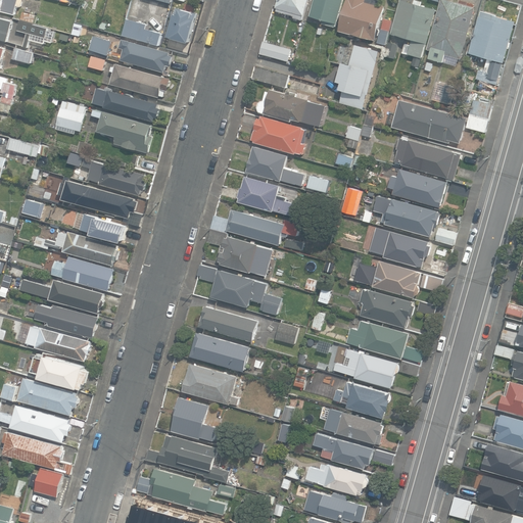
[(0,0),(0,11),(1,12),(2,10),(15,14),(17,5),(22,7),(24,0),(0,0)]
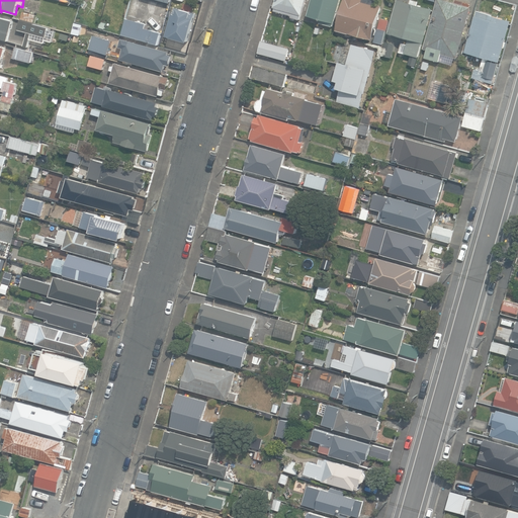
[(299,19),(300,15),(301,15),(306,0),(275,0),(273,7),(275,7),(274,10),(291,15),(291,17),(299,19)]
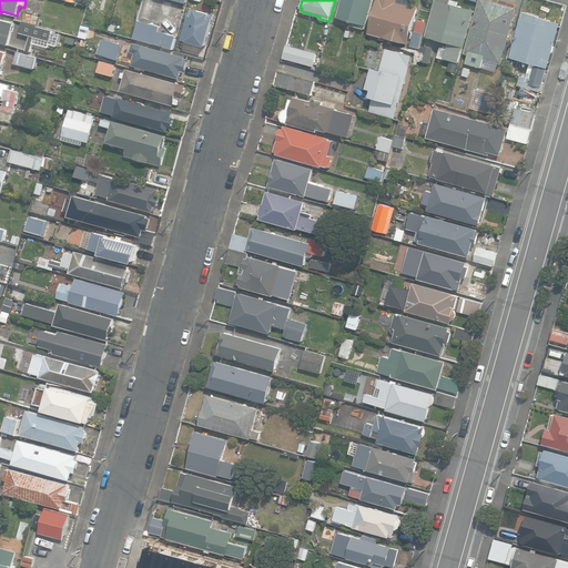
[(366,29),(374,0),(342,0),(337,17),(352,21),(351,24),(366,29)]
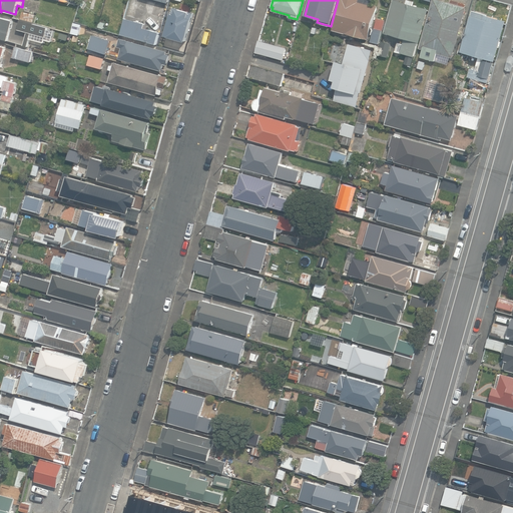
[(347,32),(369,39),(379,6),(373,4),(373,2),(373,0),(341,0),(333,30),(346,33),(347,32)]
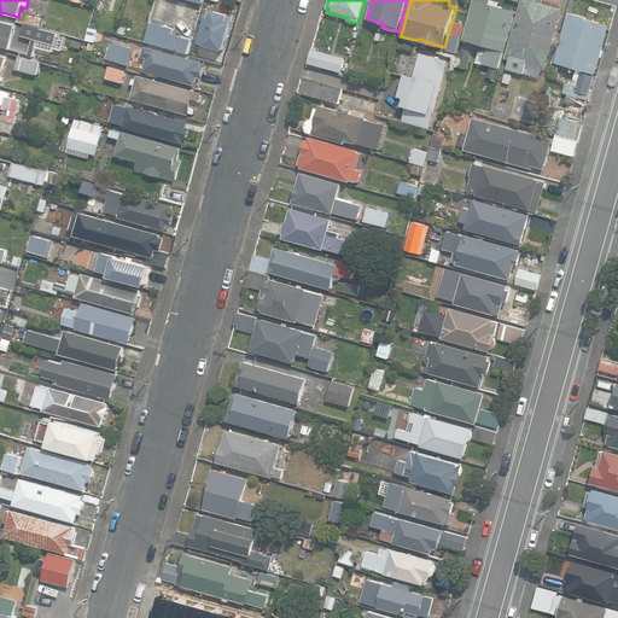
[(496,80),(518,10),(497,5),(499,0),(496,0),(490,0),(490,3),(481,0),(473,0),(462,39),(488,46),(485,52),(479,50),(476,63),(490,66),(487,76),(496,80)]
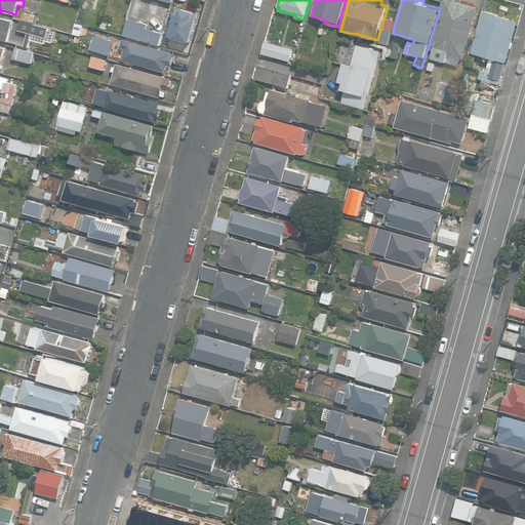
[(433,50),(431,57),(458,66),(460,58),(463,58),(478,7),(477,7),(478,3),(466,0),(461,0),(461,2),(454,0),(443,0),(443,1),(430,49),(433,50)]
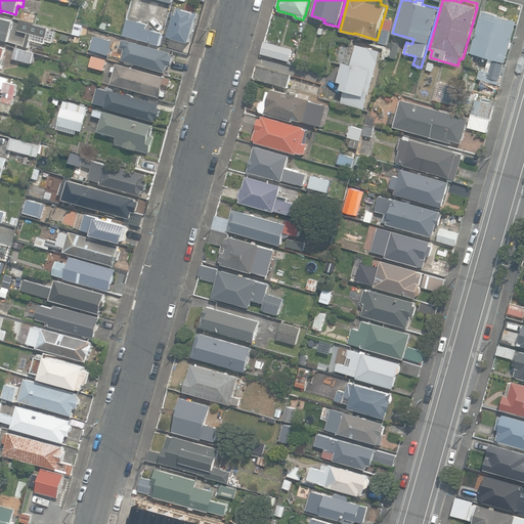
[(199,12),(178,6),(169,35),(190,42),(199,12)]
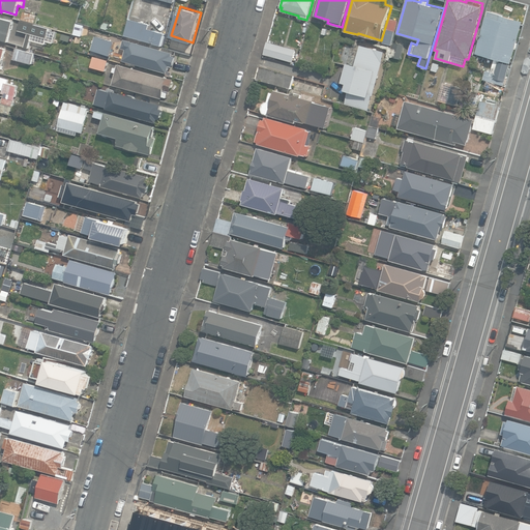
[(495,58),(501,60),(511,63),(524,21),(489,10),(476,53),(495,58)]
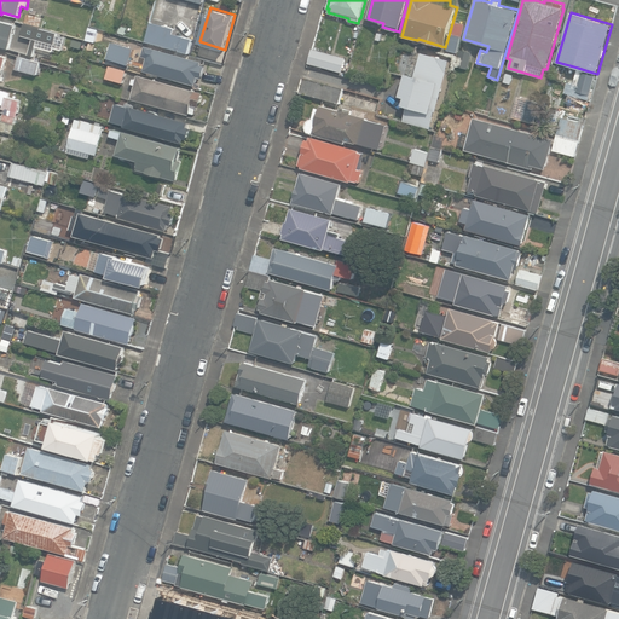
[(0,45),(9,48),(16,24),(0,21),(0,18),(0,45)]
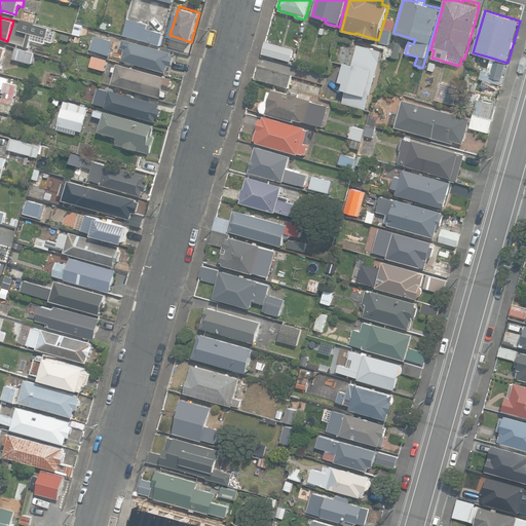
[(149,24),(127,19),(123,35),(161,45),(164,33),(148,29),(149,24)]
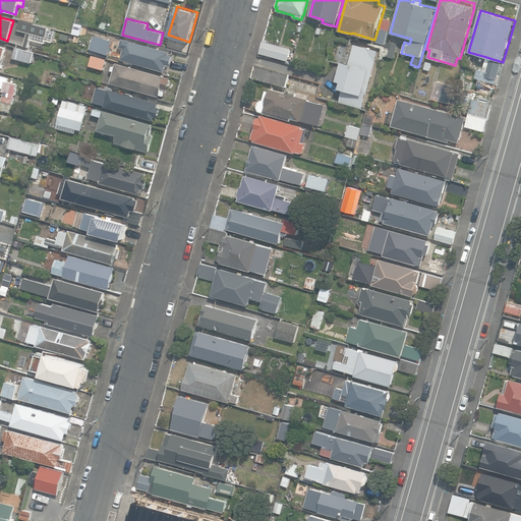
[(392,20),(384,18),(381,29),(389,31),(392,20)]
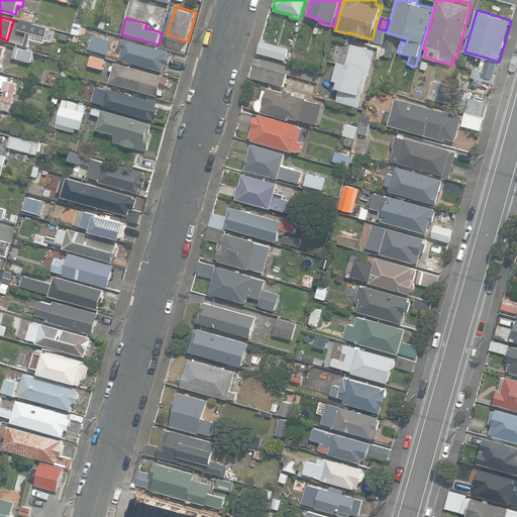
[(45,26),(20,19),(18,27),(43,34),(45,26)]
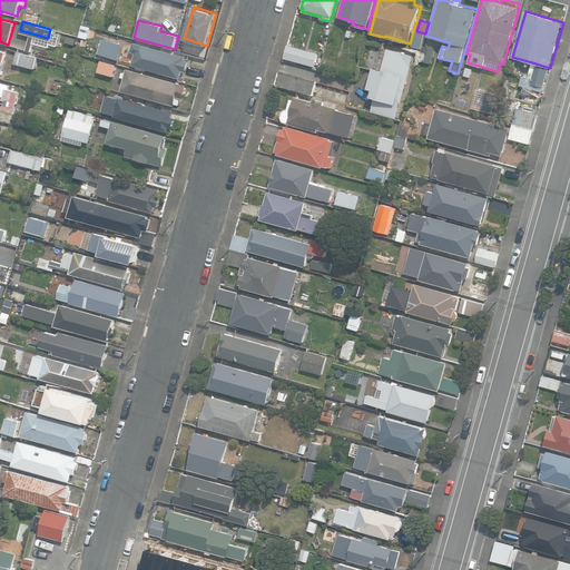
[(119,60),(124,45),(102,38),(98,53),(119,60)]
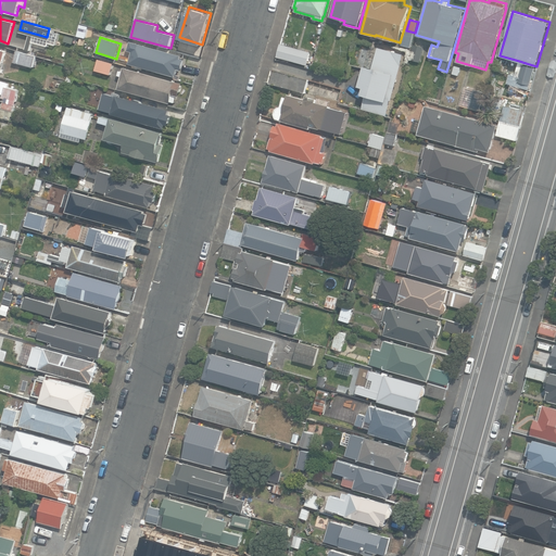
[(134,50),(129,63),(176,76),(176,75),(178,75),(179,71),(177,71),(178,68),(181,70),(185,59),(181,58),(182,54),(136,41),(135,43),(131,42),(129,49),(134,50)]
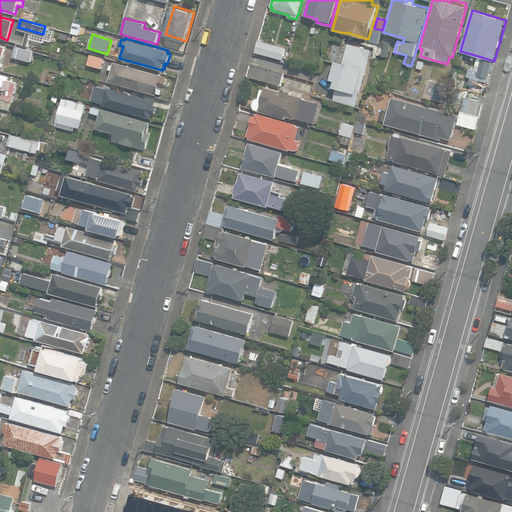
[(287,47),(259,40),(255,52),(283,60),(287,47)]
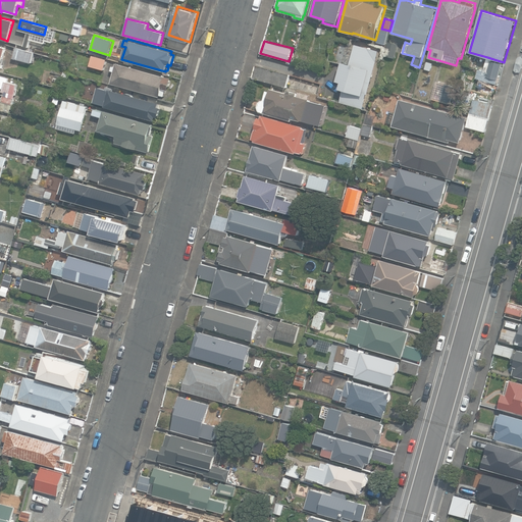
[(396,53),(399,44),(388,41),(386,51),(396,53)]
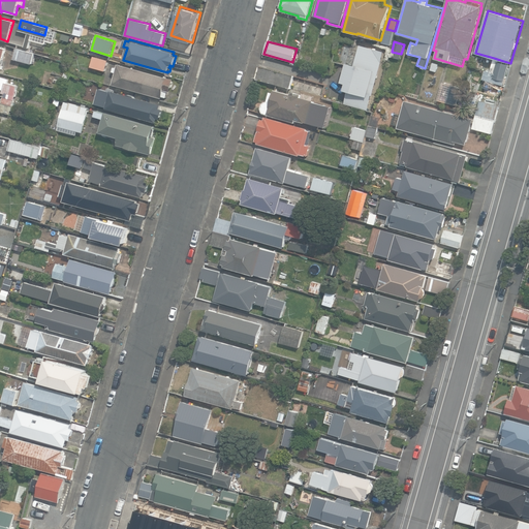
[(19,42),(17,48),(28,51),(30,44),(19,42)]
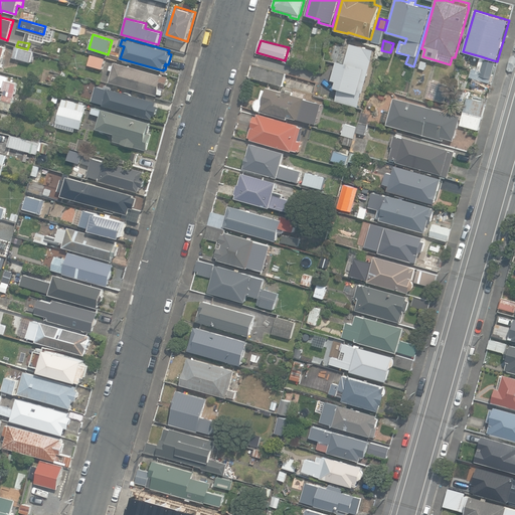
[(336,101),(358,107),(374,49),(351,43),(346,62),(338,60),(333,79),(337,80),(335,87),(339,89),(336,101)]
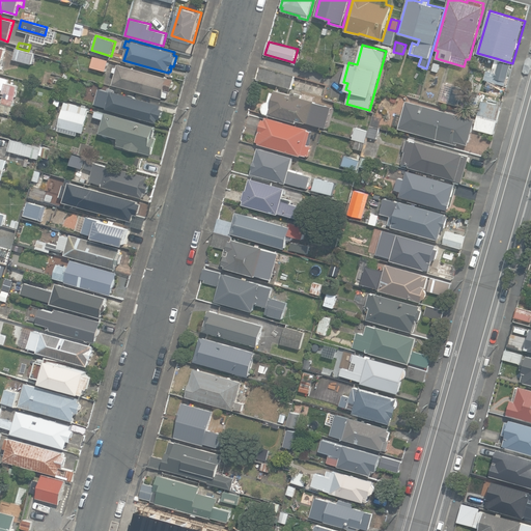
[(17,48),(14,59),(33,64),(35,53),(28,51),(17,48)]
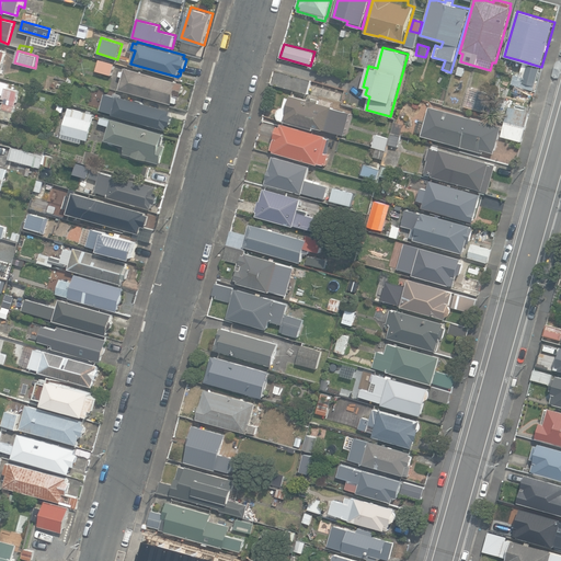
[(96,70),(112,75),(115,64),(100,59),(96,70)]
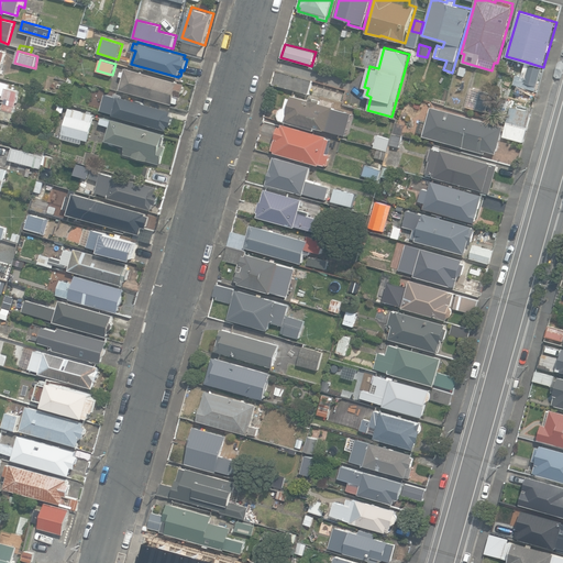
[(538,86),(542,68),(531,65),(532,64),(526,62),(521,76),(517,75),(514,85),(516,85),(515,88),(520,89),(521,86),(534,89),(536,86),(538,86)]
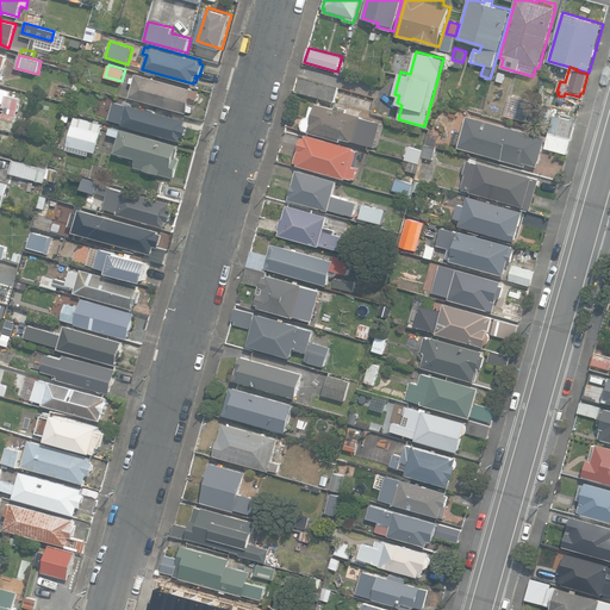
[(506,74),(499,72),(497,80),(503,82),(506,74)]
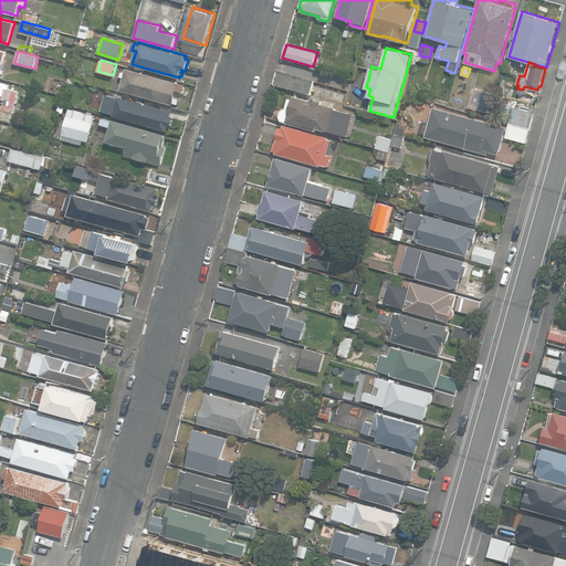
[(124,77),(121,90),(174,105),(175,103),(178,104),(180,97),(182,97),(186,84),(127,67),(126,72),(122,71),(121,76),(124,77)]
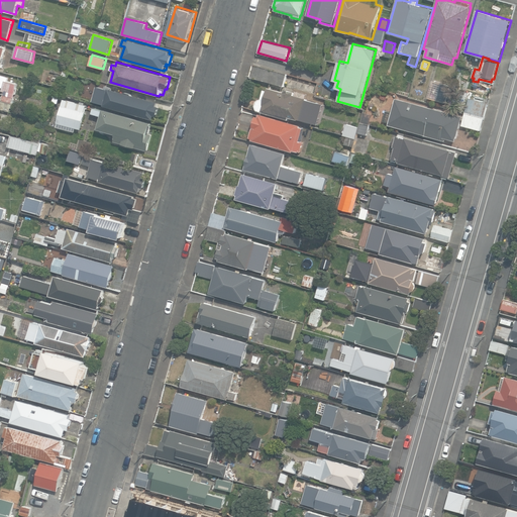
[(288,73),(254,64),(251,77),(284,86),(288,73)]
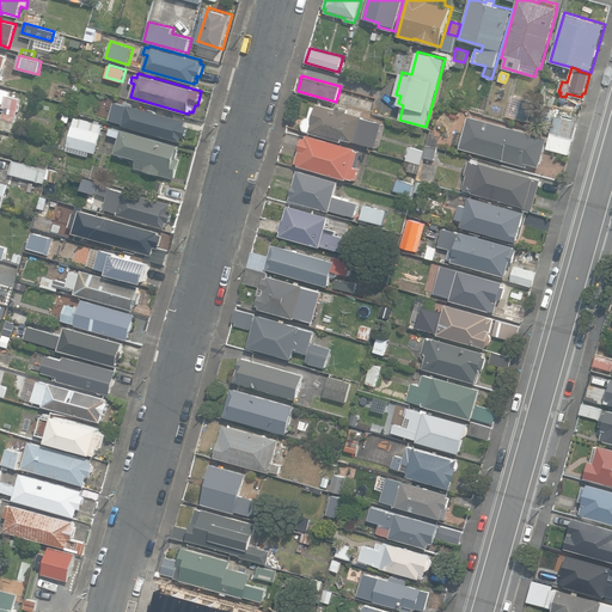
[(123,123),(123,124),(182,141),(183,136),(185,138),(189,126),(185,126),(187,121),(155,111),(155,110),(148,109),(148,110),(132,105),(133,103),(126,101),(124,104),(115,102),(110,120),(123,123)]
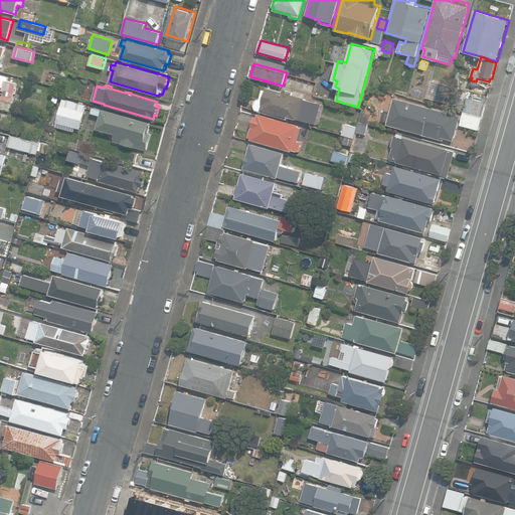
[(256,110),(288,119),(289,117),(297,119),(313,123),(315,115),(306,113),(310,99),(293,94),(293,91),(284,89),(284,91),(268,87),(267,90),(264,89),(261,98),(259,99),(256,99),(255,101),(254,104),(254,106),(255,109),(256,110)]
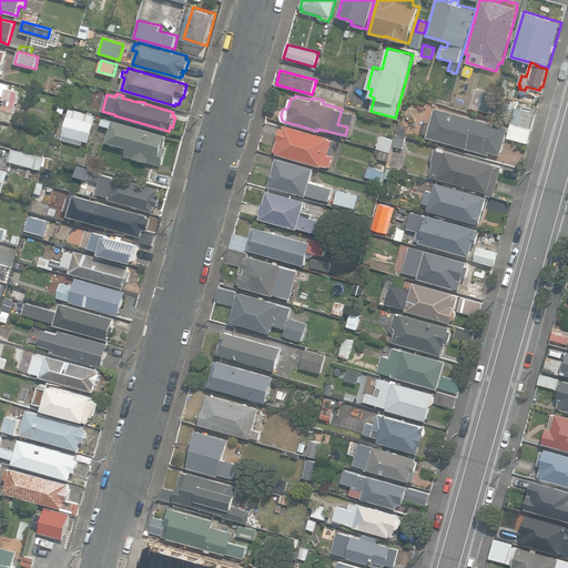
[(511,123),(533,129),(537,112),(516,107),(511,123)]
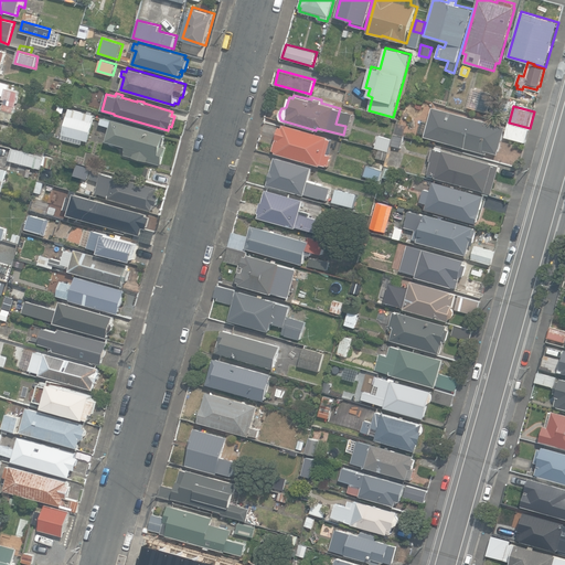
[(425,134),(424,137),(487,153),(487,151),(498,155),(505,127),(433,107),(428,123),(422,120),(418,131),(425,134)]
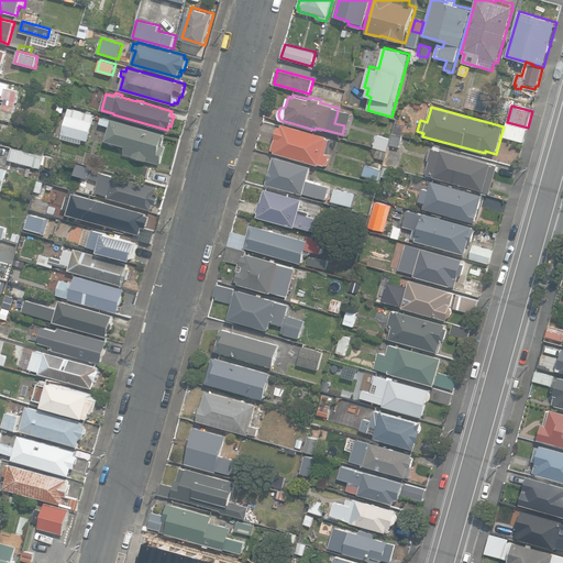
[(87,112),(69,108),(62,138),(81,143),(83,139),(88,141),(95,114),(92,113),(92,111),(88,110),(87,112)]
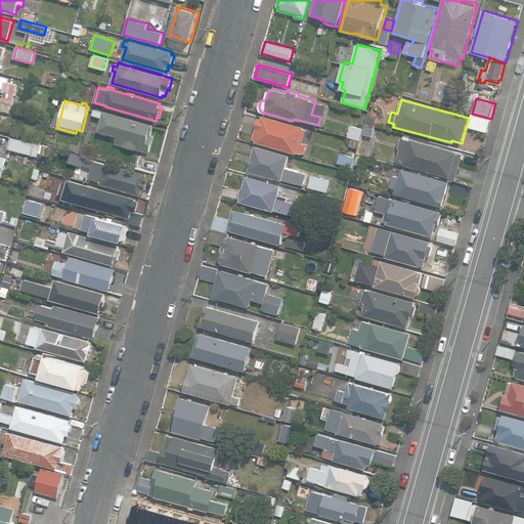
[(98,131),(118,136),(116,143),(149,153),(154,136),(150,135),(154,124),(104,110),(104,112),(95,108),(93,115),(102,117),(98,131)]
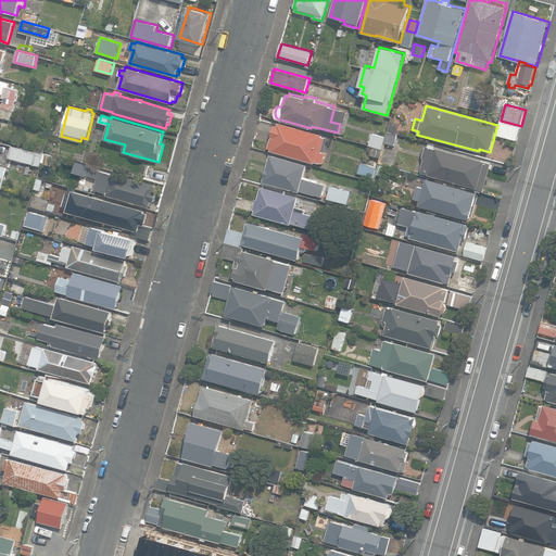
[(517,140),(521,126),(501,121),(496,135),(517,140)]
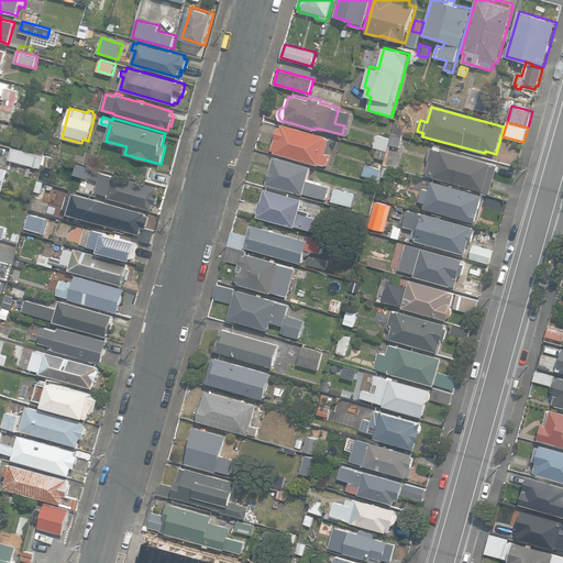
[(275,151),(274,152),(320,165),(320,164),(328,166),(331,155),(327,153),(330,139),(327,138),(328,136),(283,123),(282,127),(278,125),(272,150),(275,151)]
